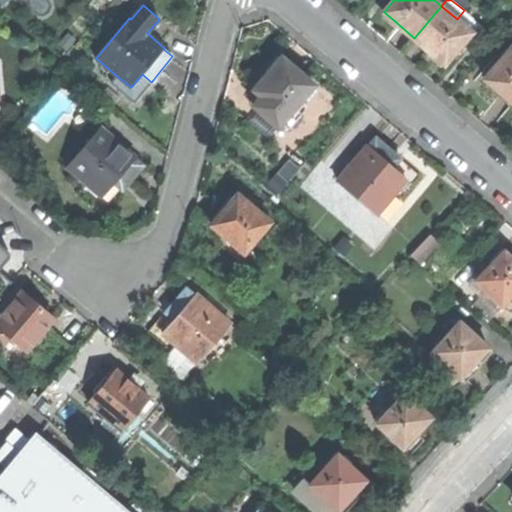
[(457,19),(441,6),(414,38),(428,49),(444,64),(472,32),(457,19)]
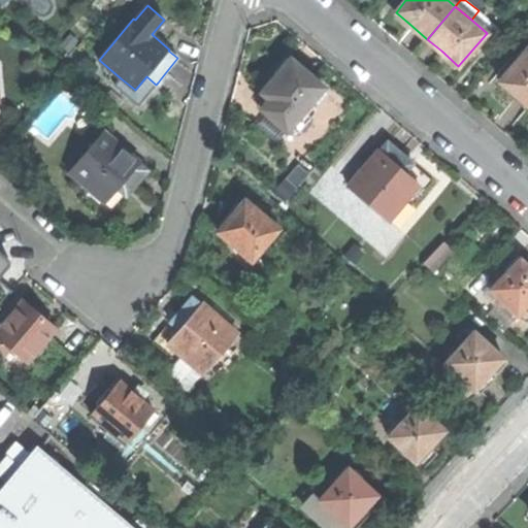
[(527,47),(499,80),(513,93),(527,105),(527,47)]
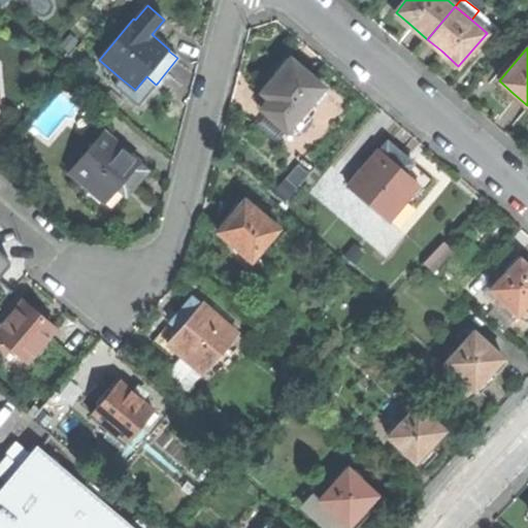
[(287,131),(290,128),(302,112),(324,88),(290,59),(262,92),(270,99),(266,103),(262,109),(287,131)]
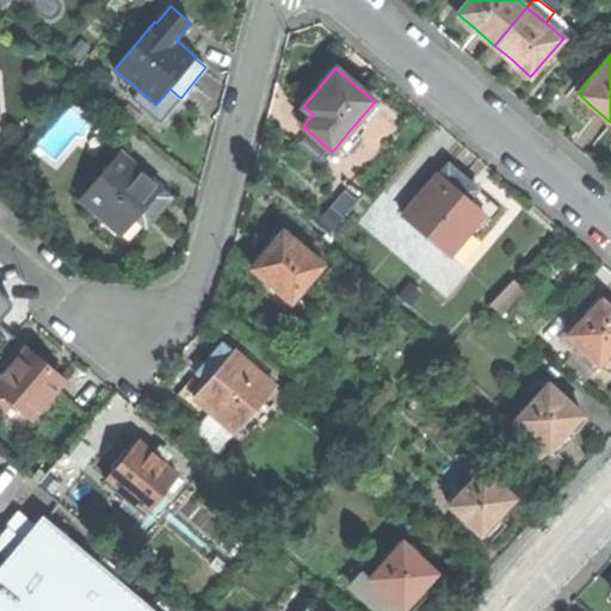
[(161,121),(180,98),(170,88),(156,104),(140,91),(133,98),(161,121)]
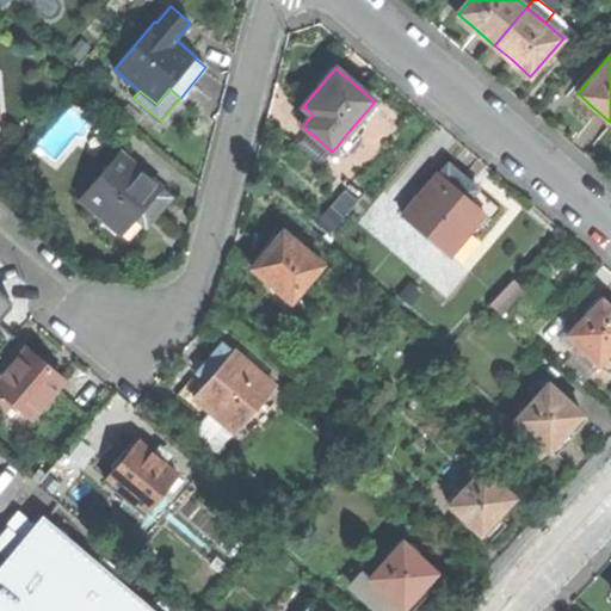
[(350,130),(335,148),(345,155),(359,139),(350,130)]
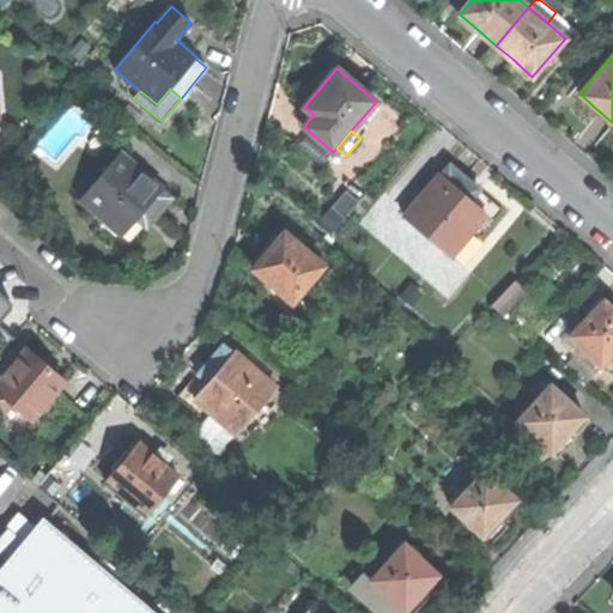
[(121,152),(80,200),(105,222),(99,229),(127,252),(147,229),(152,223),(174,199),(162,189),(163,188),(121,152)]
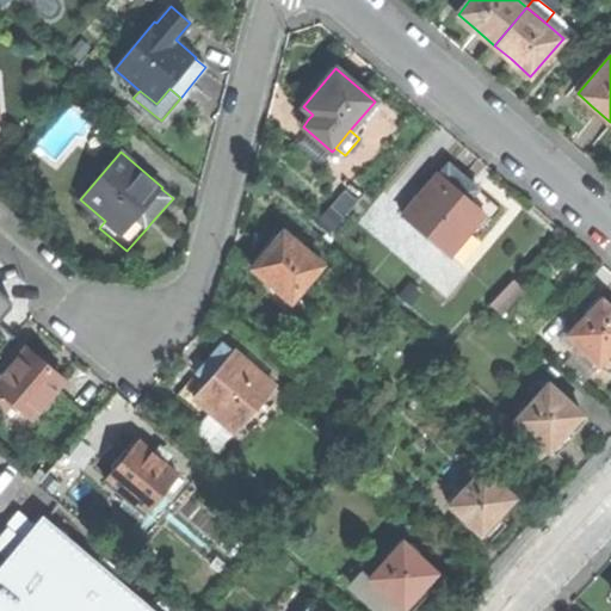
[(449,165),(439,174),(486,214),(471,230),(479,236),(503,210),(475,187),(449,165)]
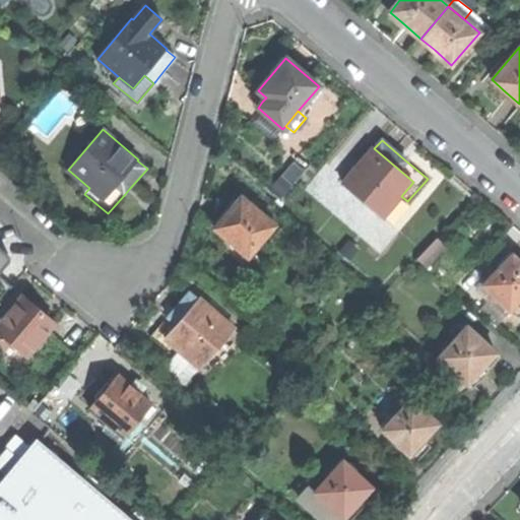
[(413,182),(374,148),(373,147),(342,183),(383,217),(401,196),(413,182)]
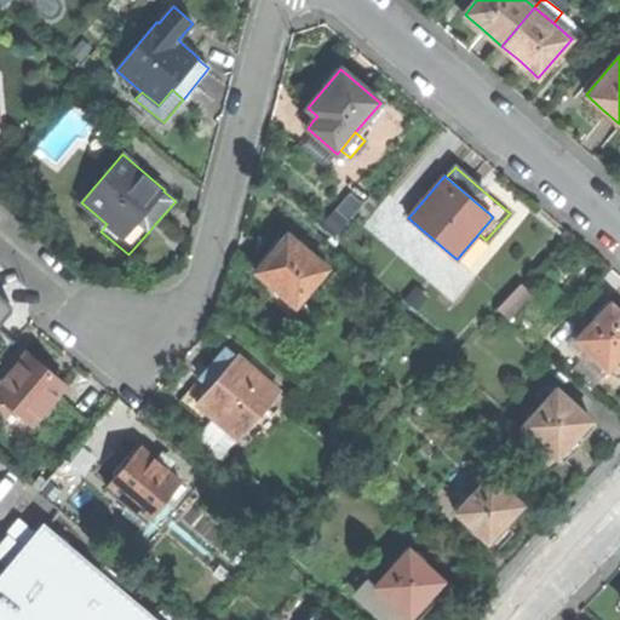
[(362,204),(350,194),(337,210),(349,219),(362,204)]
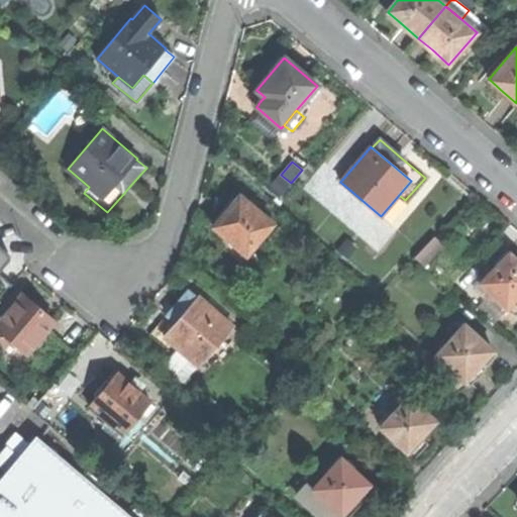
[(278,197),(291,183),(281,175),(268,189),(278,197)]
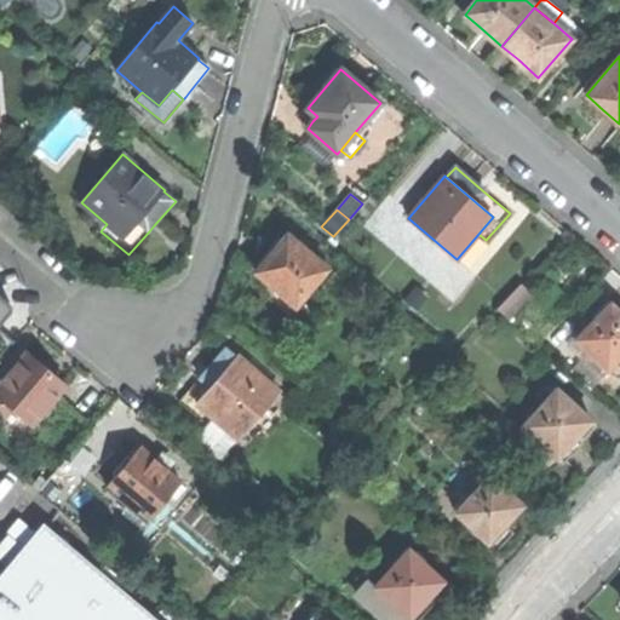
[(273,253),(257,273),(276,290),(269,298),(288,315),(327,269),(288,236),(273,253)]
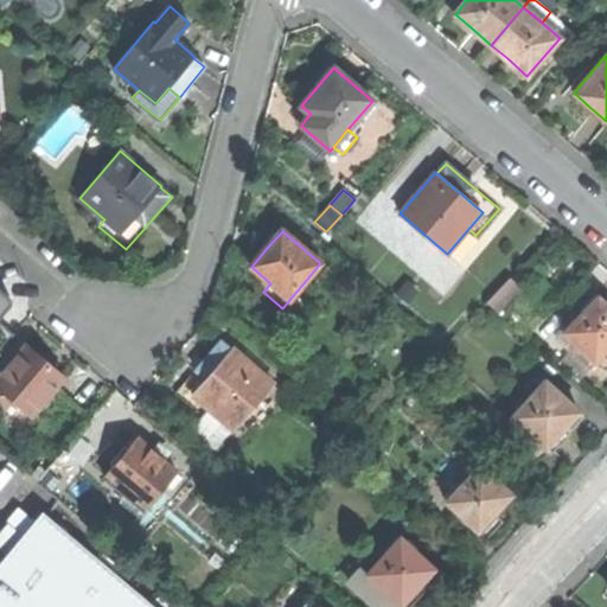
[(487,304),(500,315),(523,292),(525,288),(512,276),(487,304)]
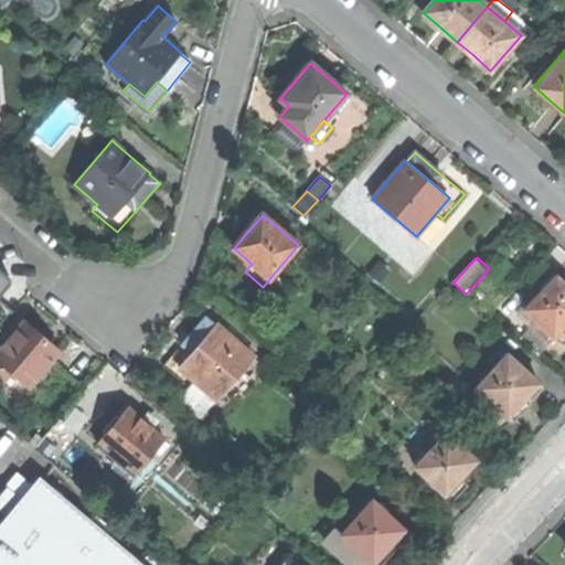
[(379,283),(390,270),(381,262),(370,275),(379,283)]
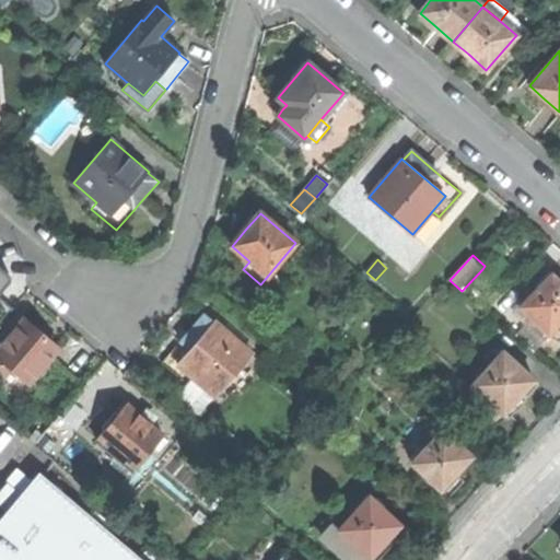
[(0,293),(10,281),(10,276),(0,267),(0,293)]
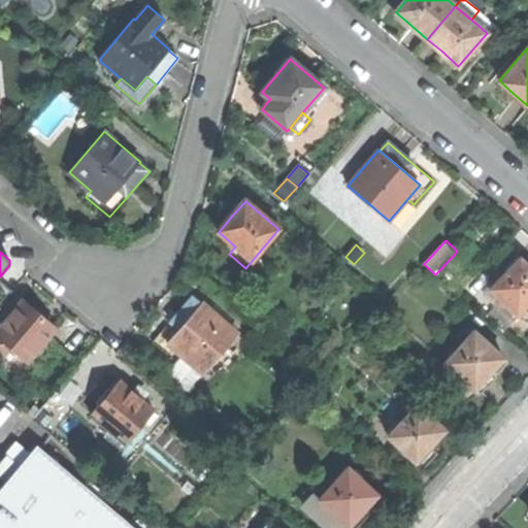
[(490,290),(492,292),(517,316),(527,303),(527,265),(522,260),(508,274),(506,272),(490,290)]
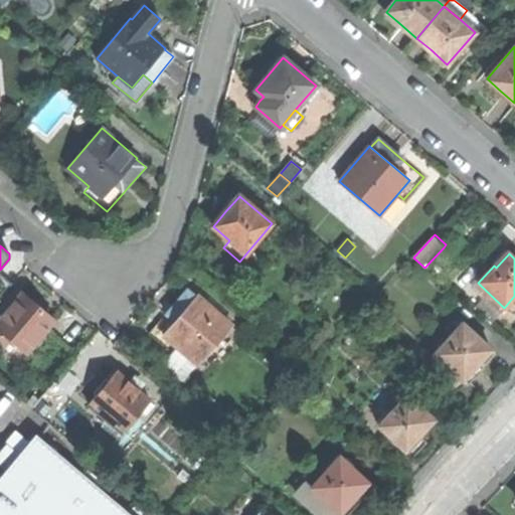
[(0,298),(13,284),(0,272),(0,298)]
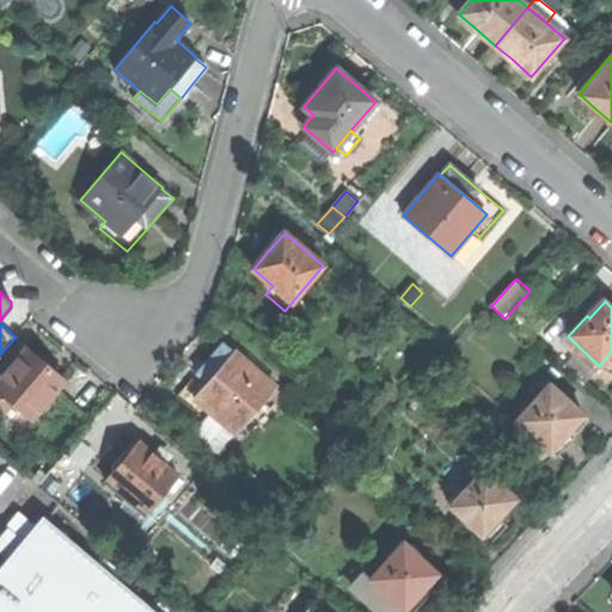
[(593,372),(599,366),(570,338),(567,342),(585,360),(571,373),(581,383),(593,371),(593,372)]
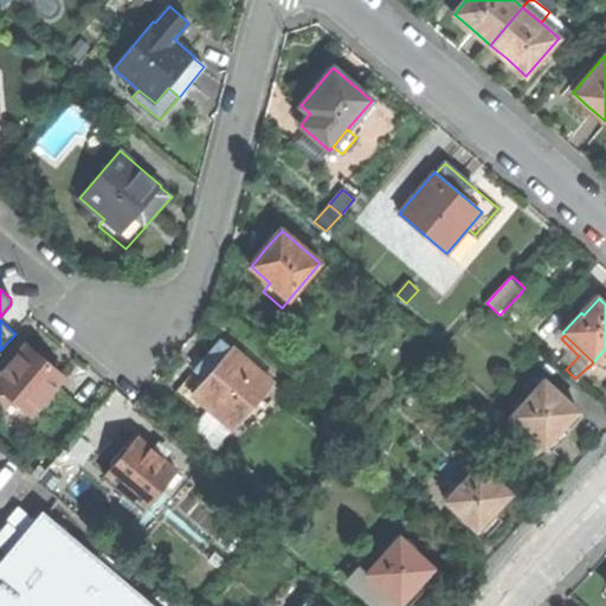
[(194,369),(205,379),(231,348),(220,339),(205,358),(194,369)]
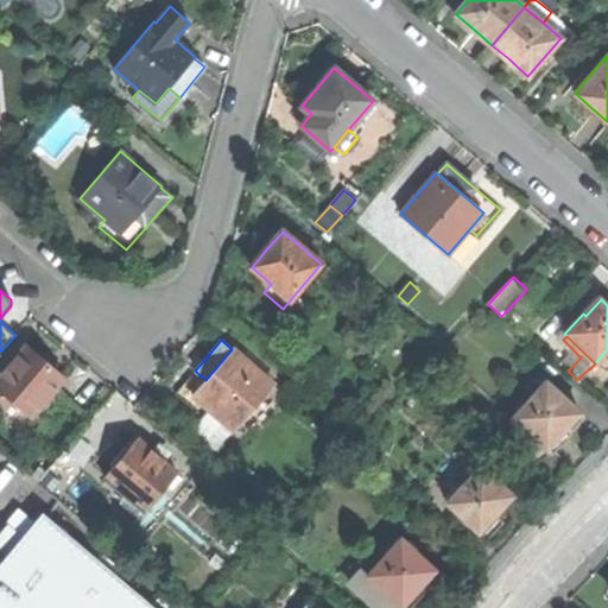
[(0,375),(0,390),(12,400),(31,417),(64,378),(43,359),(26,344),(0,375)]
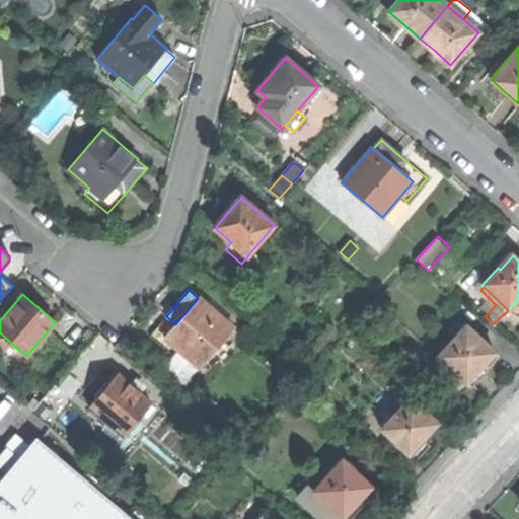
[(178,350),(200,368),(234,328),(198,298),(175,324),(164,338),(178,350)]
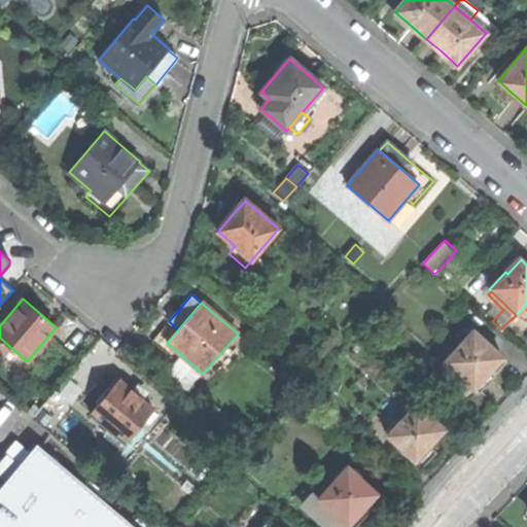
[(167,343),(178,329),(169,321),(151,342),(176,361),(181,355),(167,343)]
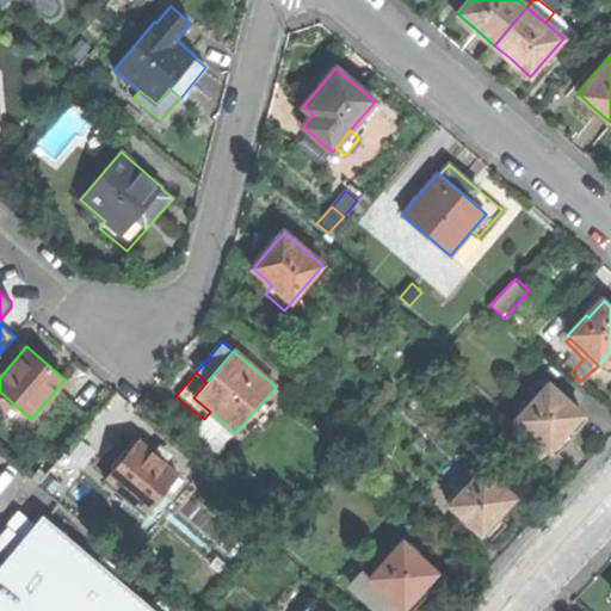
[(514,420),(554,456),(563,446),(573,436),(568,431),(582,414),(551,386),(536,403),(534,400),(514,420)]
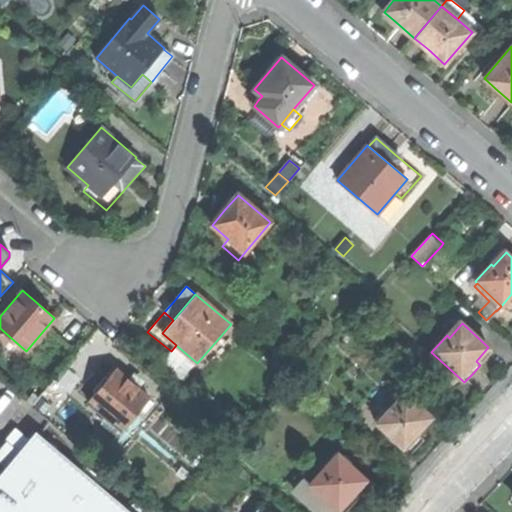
[(0,338),(5,343),(10,337),(0,328),(0,338)]
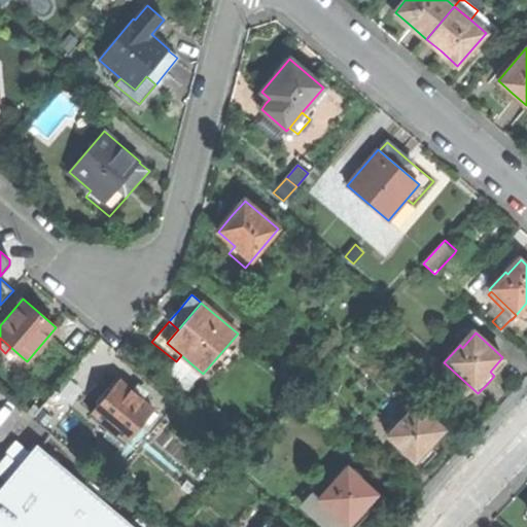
[(204,374),(203,374),(181,355),(176,361),(167,373),(188,391),(204,374)]
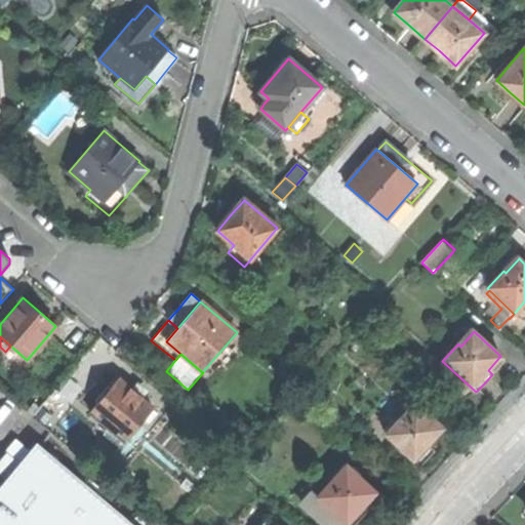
[(109,428),(123,440),(124,441),(153,408),(135,393),(119,378),(90,412),(109,428)]
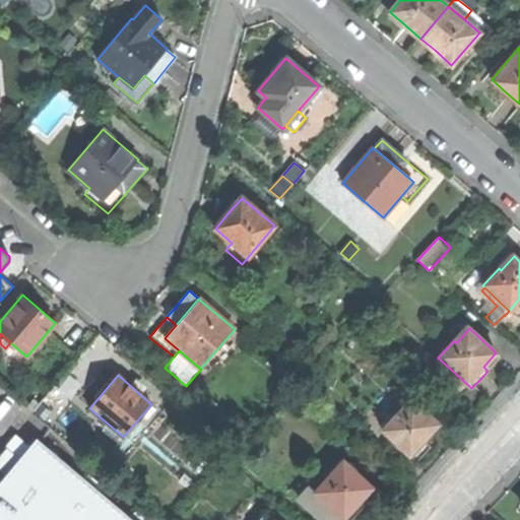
[(384,432),(409,455),(424,439),(438,424),(410,398),(394,416),(396,417),(384,432)]
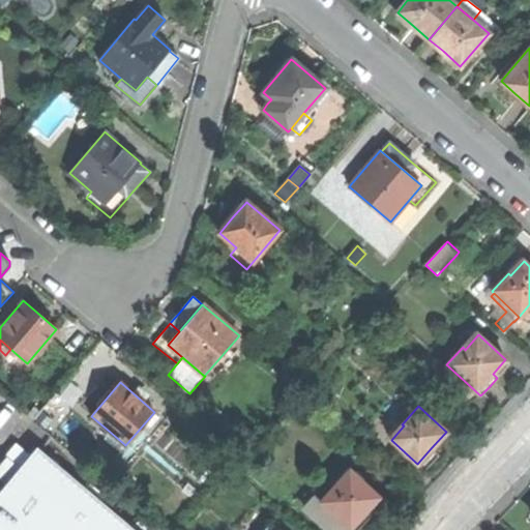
[(119,450),(124,444),(110,432),(105,438),(119,450)]
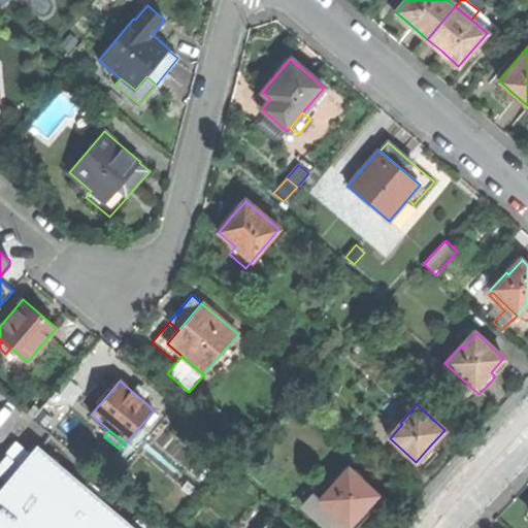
[(0,527),(131,527),(57,465),(59,462),(48,454),(46,457),(37,449),(33,454),(31,452),(19,465),(22,467),(0,493),(0,527)]
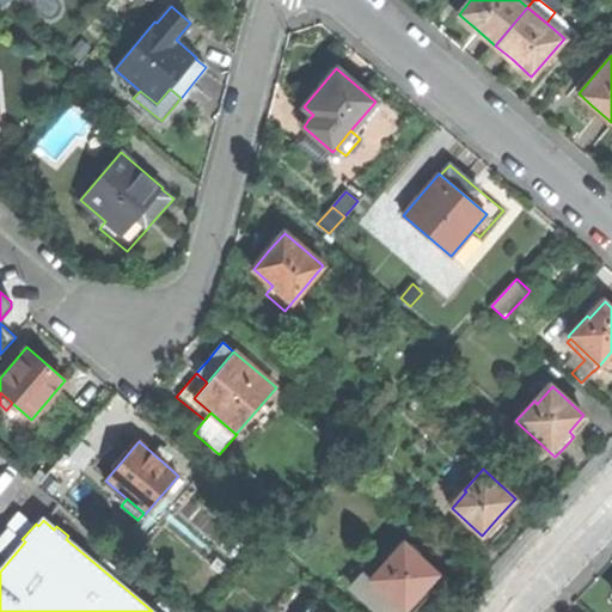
[(381,611),(393,600),(402,607),(407,611),(411,611),(420,604),(428,594),(423,589),(438,573),(403,542),(387,557),(389,560),(372,577),(359,592),(380,611),(381,611)]
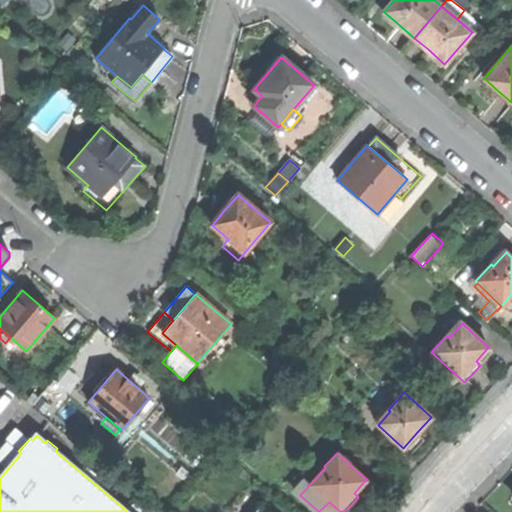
[(300,495),(311,483),(306,478),(294,490),(300,495)]
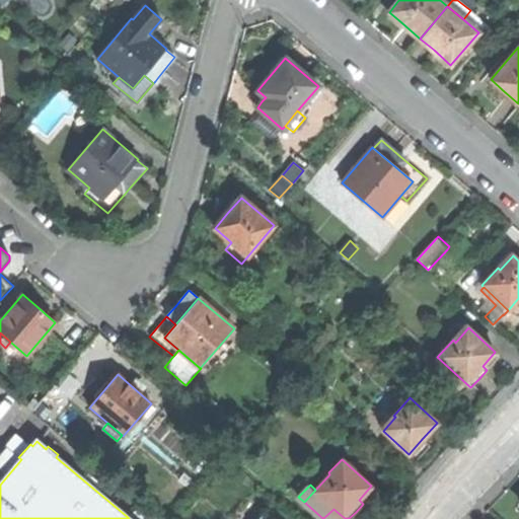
[(337,518),(341,515),(334,509),(323,518),(337,518)]
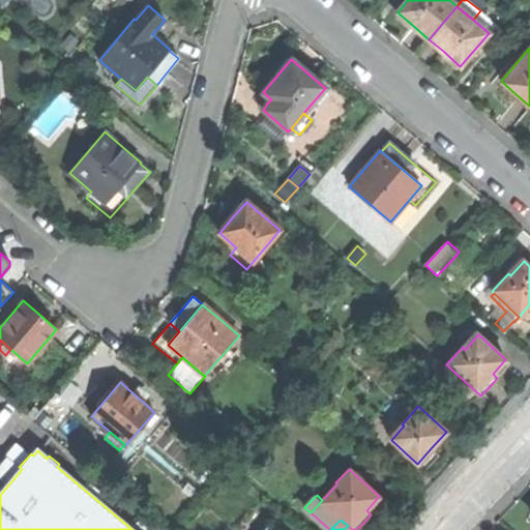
All buildings are outlined.
